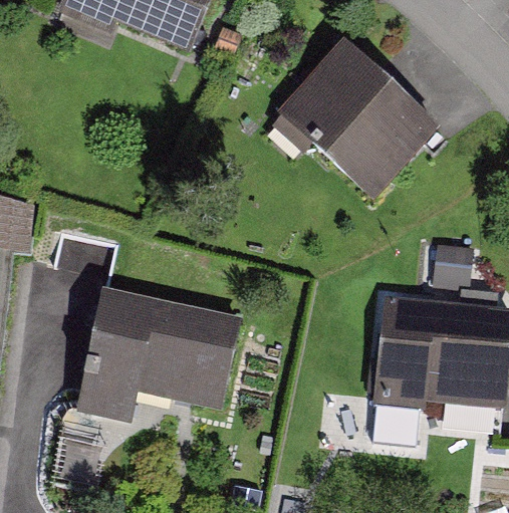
[(212,0),(61,0),(54,17),(109,41),(114,31),(186,61),(212,0)]
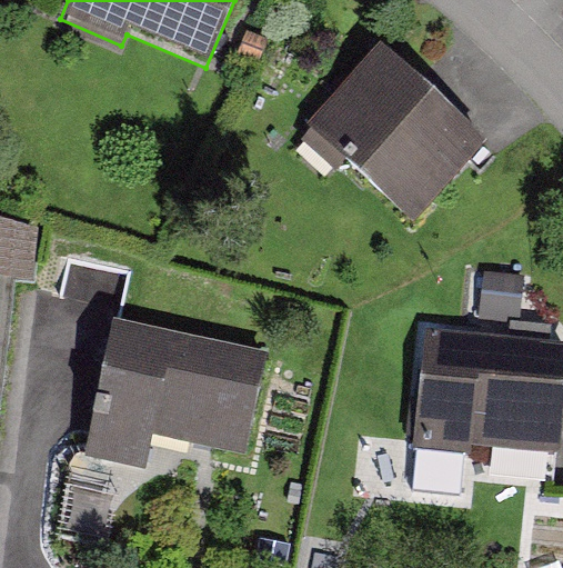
[(480,130),(379,39),(310,115),(411,206),(480,130)]
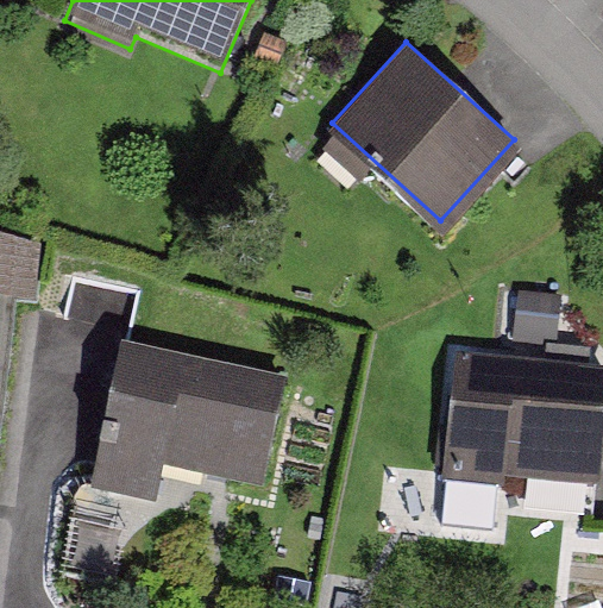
[(0,305),(30,308),(37,252),(0,242),(0,305)]
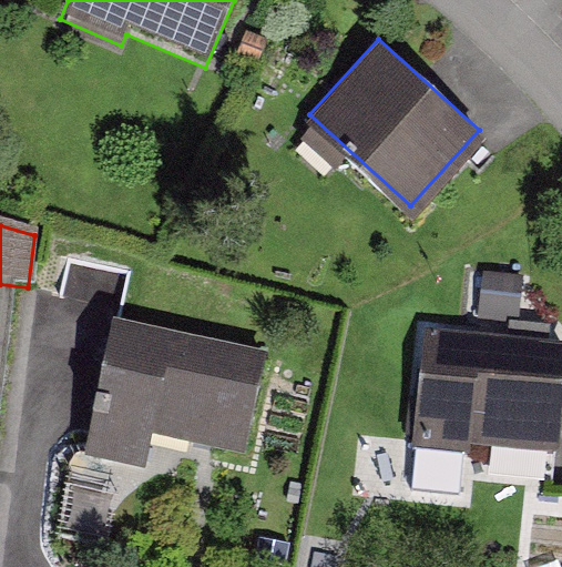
[(264,345),(112,316),(105,353),(87,445),(143,456),(150,418),(246,437),(264,345)]
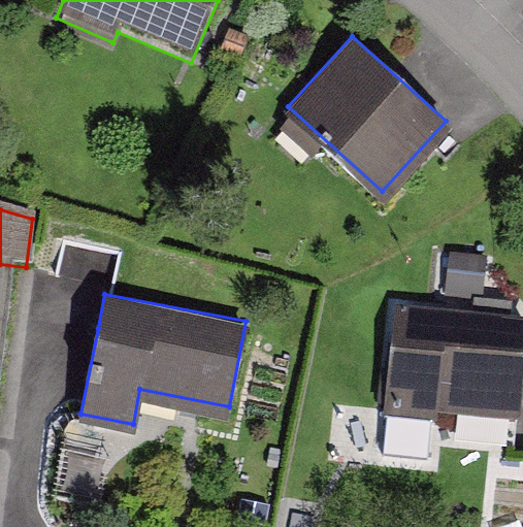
[(397,305),(384,445),(427,450),(432,398),(455,400),(452,431),(515,437),(522,356),(522,318),(505,316),(507,301),(474,298),(472,314),(397,305)]
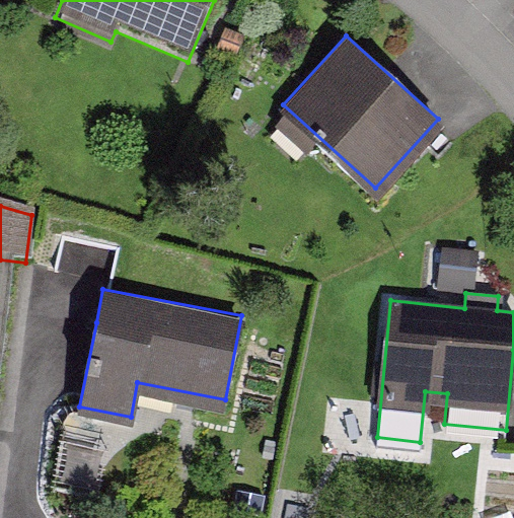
All buildings are outlined.
